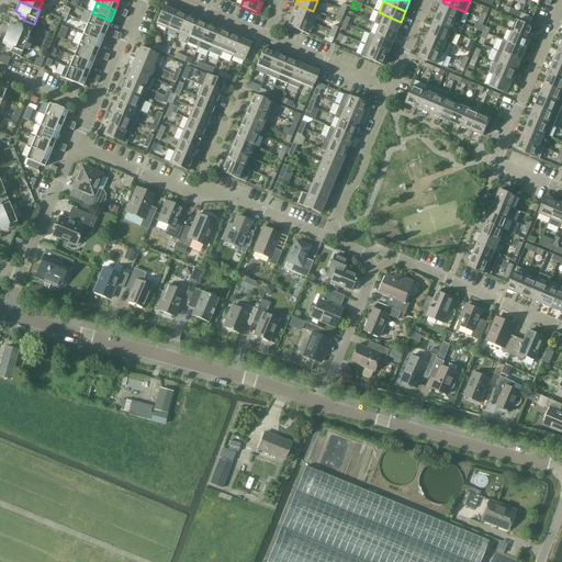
[(438,13),(461,22),(465,12),(442,2),(438,13)]
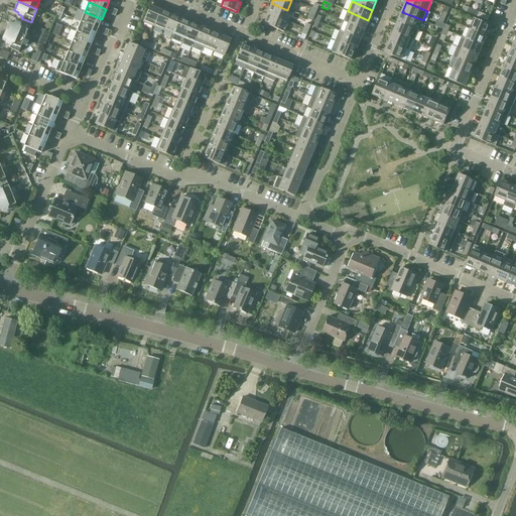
[(271,3),(267,13),(283,20),(287,10),(271,3)]
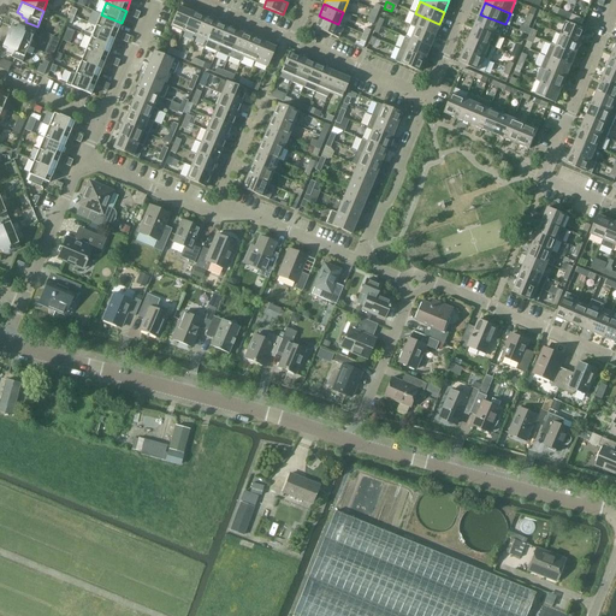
[(183,31),(191,12),(178,7),(170,27),(183,31)]
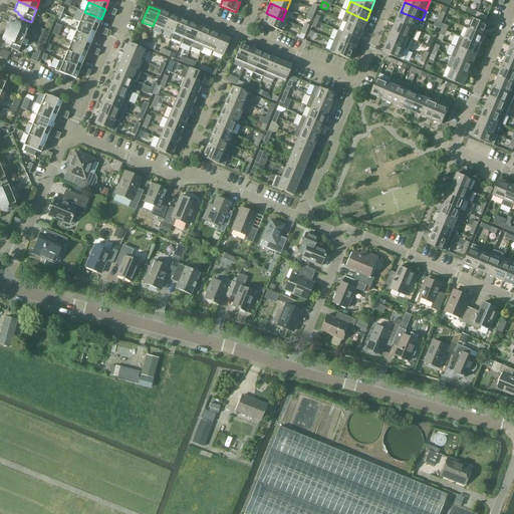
[(153,26),(163,30),(170,14),(160,10),(153,26)]
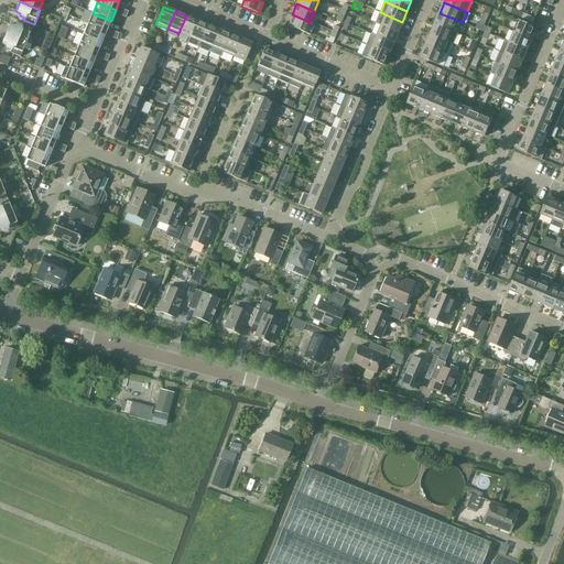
[(402,22),(380,12),(375,23),(380,25),(398,33),(402,22)]
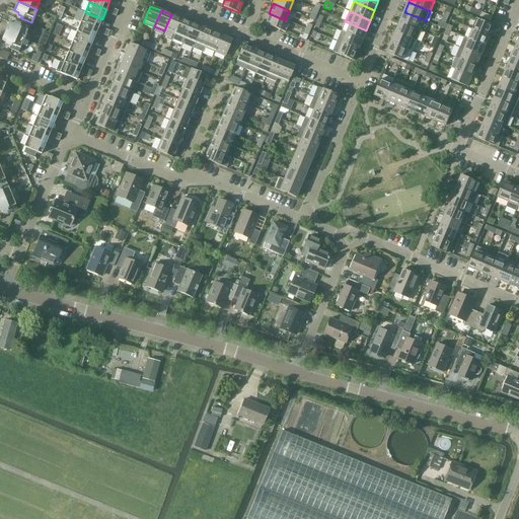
[(85,12),(81,22),(98,29),(102,19),(85,12)]
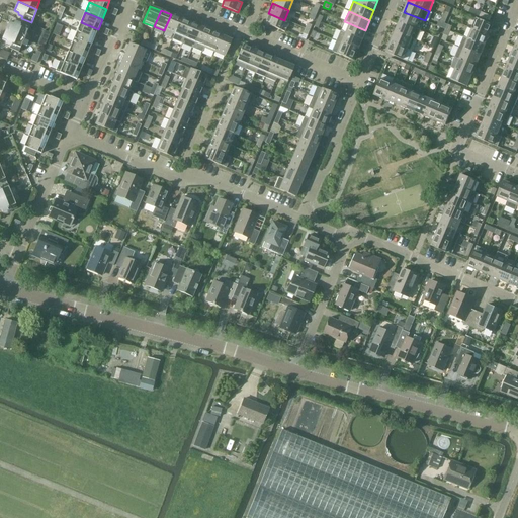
[(400,22),(416,28),(421,30),(425,20),(404,12),(400,22)]
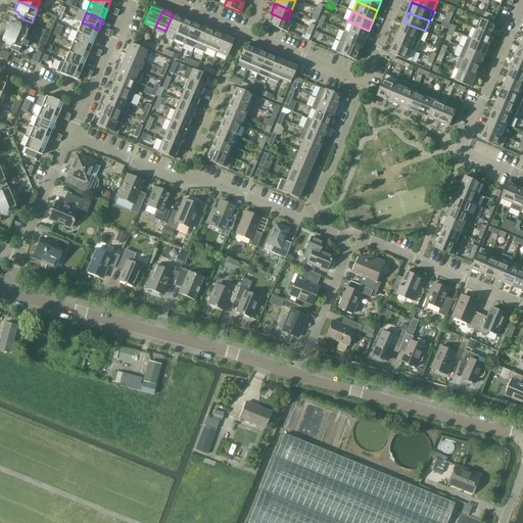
[(267,24),(283,31),(288,33),(292,22),(287,20),(271,13),(267,24)]
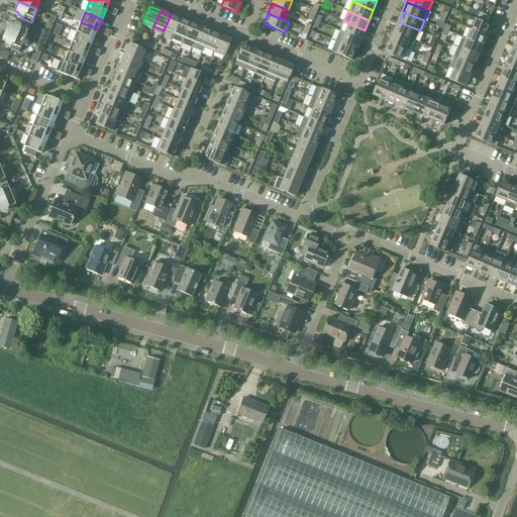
[(171,14),(164,30),(174,35),(181,18),(171,14)]
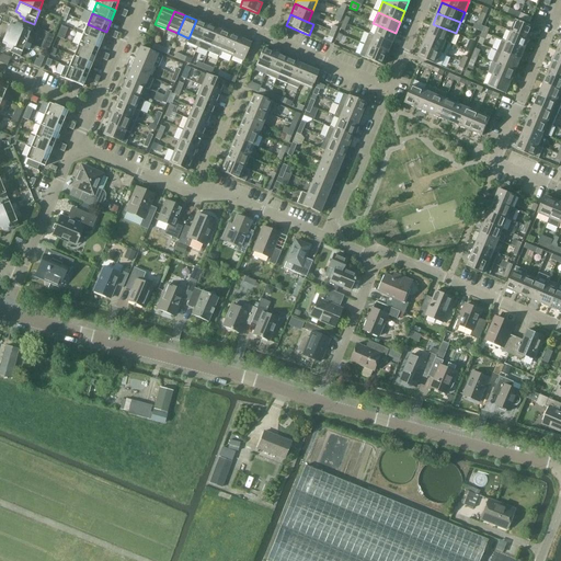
[(197,47),(207,25),(196,20),(189,38),(186,43),(197,47)]
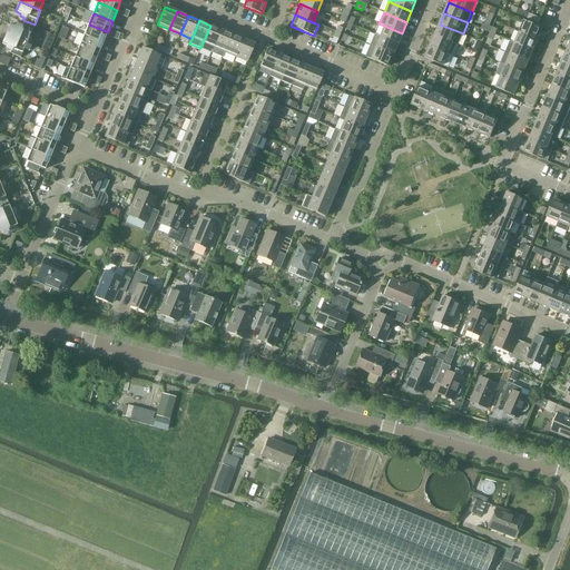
[(524,20),(520,32),(538,39),(542,28),(524,20)]
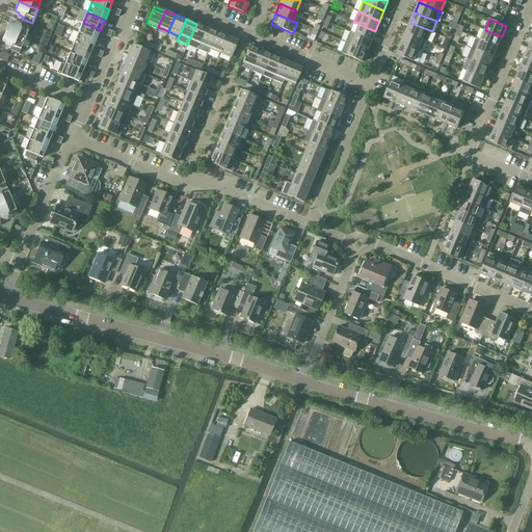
[(30,27),(21,23),(20,25),(15,23),(14,25),(9,23),(5,32),(25,41),(30,27)]
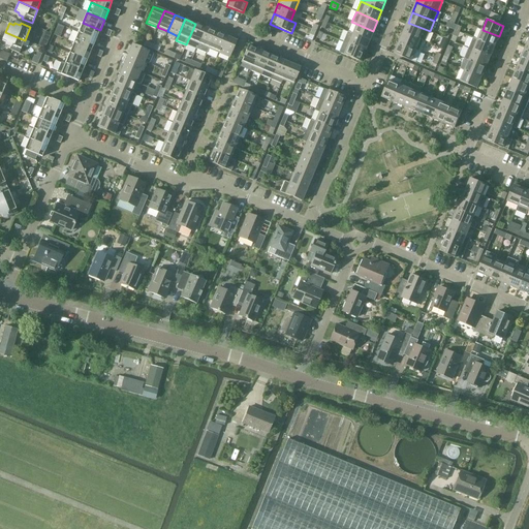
[(55,33),(61,35),(64,25),(58,23),(55,33)]
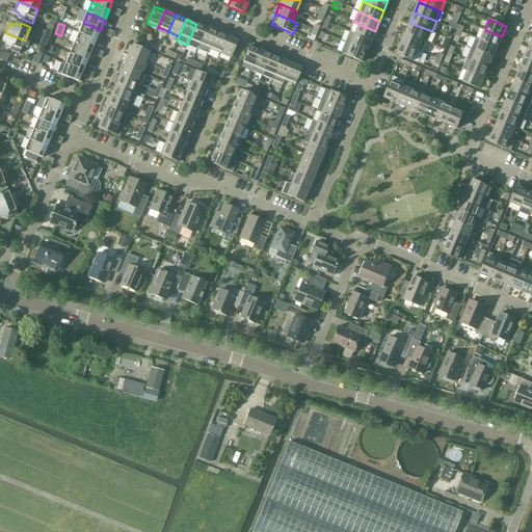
[(96,41),(101,30),(83,23),(78,33),(96,41)]
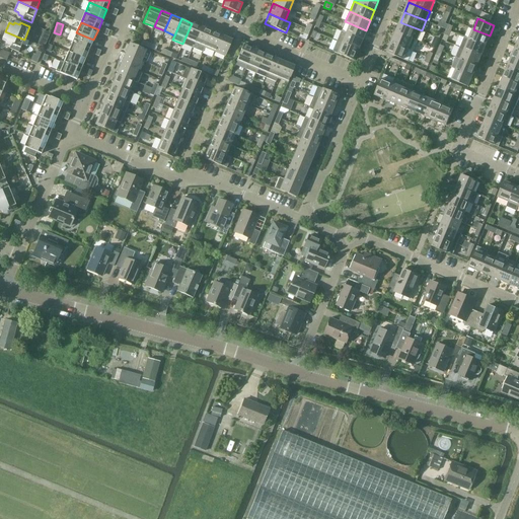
[(400,22),(396,32),(413,39),(413,40),(417,42),(422,30),(417,28),(400,22)]
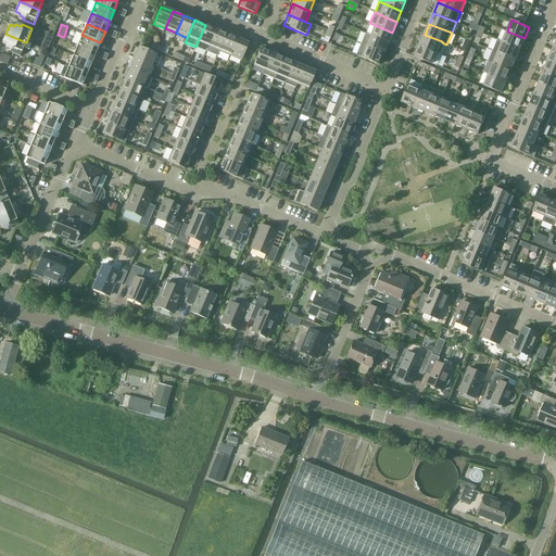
[(209,47),(216,29),(205,25),(196,47),(206,51),(209,47)]
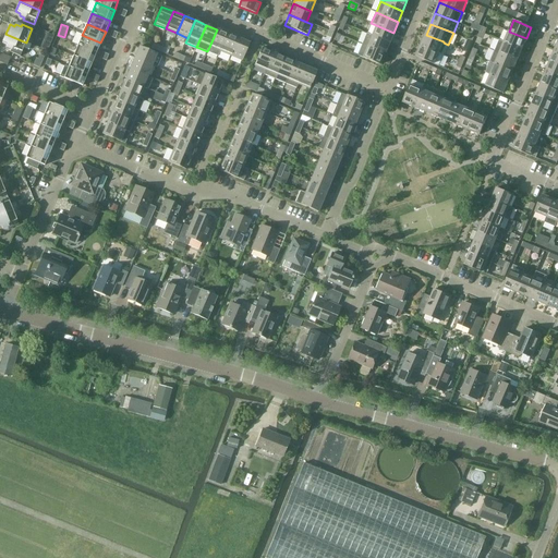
[(376,25),(372,36),(389,44),(393,33),(376,25)]
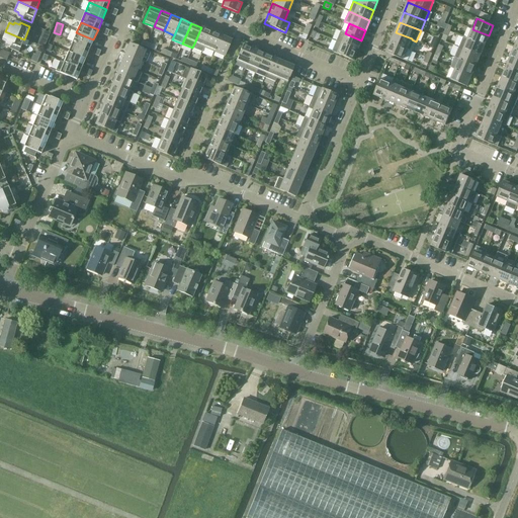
[(194,44),(204,48),(210,31),(201,27),(194,44)]
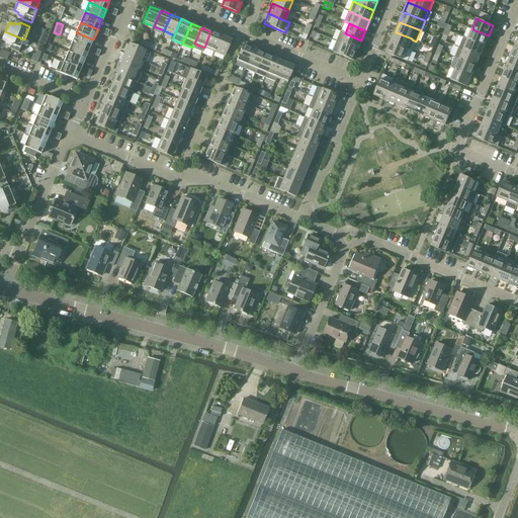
[(441,27),(439,32),(436,31),(434,36),(438,38),(441,33),(443,34),(445,29),(441,27)]
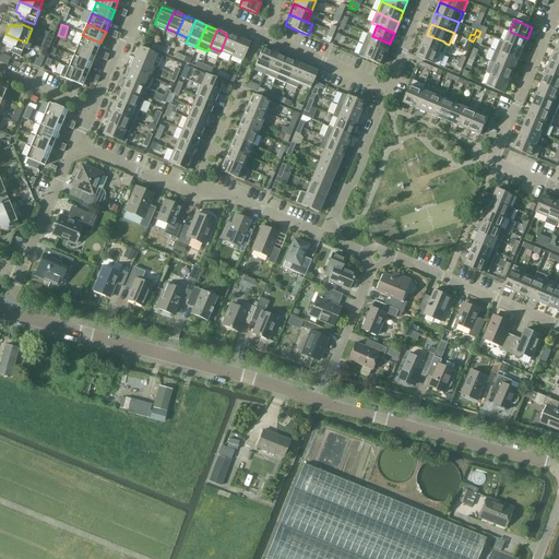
[(47,31),(40,47),(47,50),(55,34),(47,31)]
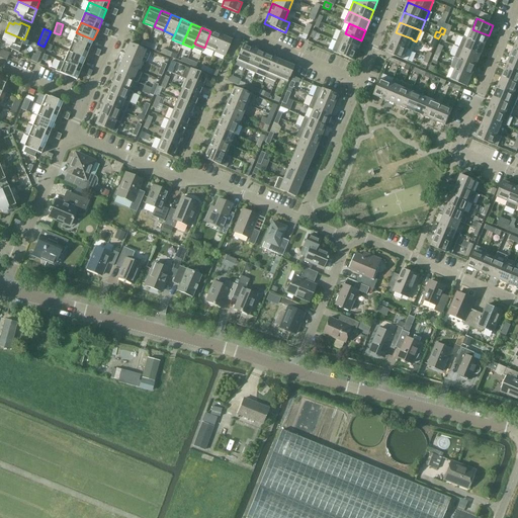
[(485,46),(489,35),(472,29),(468,39),(485,46)]
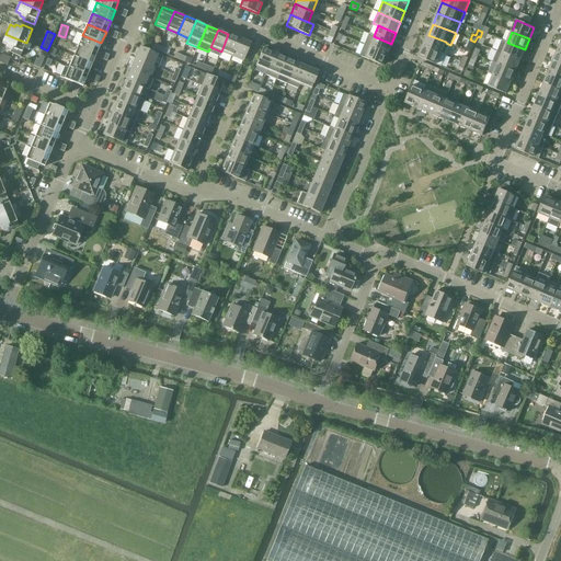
[(20,57),(26,43),(6,34),(2,44),(7,46),(6,48),(11,50),(10,53),(20,57)]
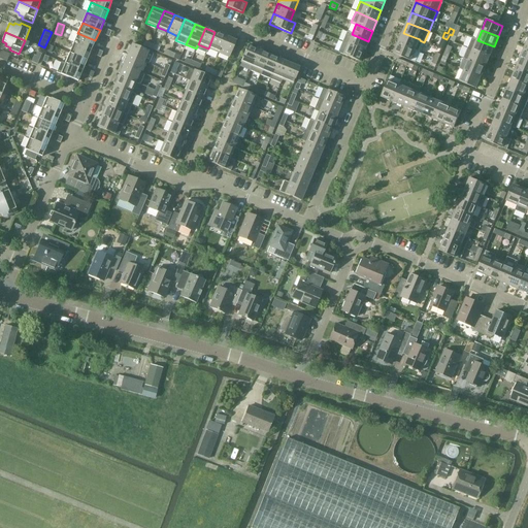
[(208,48),(219,53),(225,36),(215,32),(208,48)]
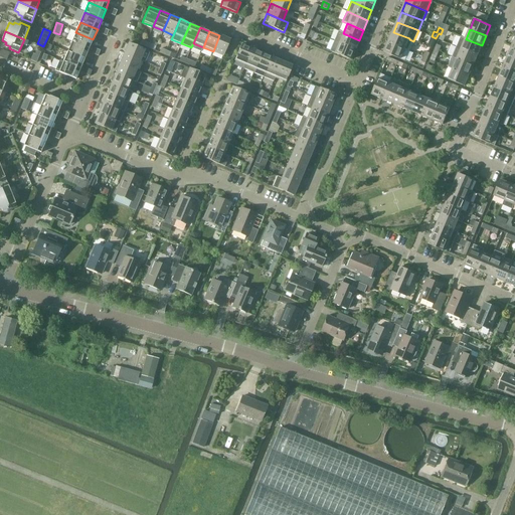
[(334,41),(355,49),(359,40),(343,33),(338,31),(334,41)]
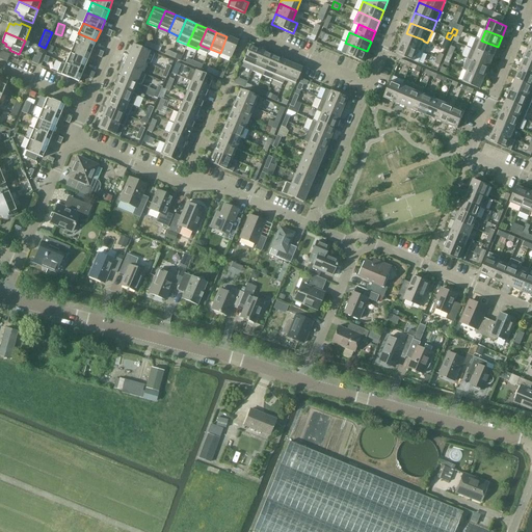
[(91,51),(96,41),(78,33),(74,44),(91,51)]
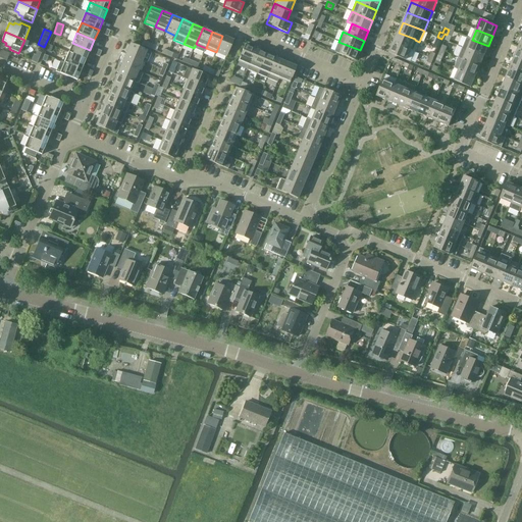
[(394,43),(415,51),(419,42),(415,40),(415,39),(399,33),(394,43)]
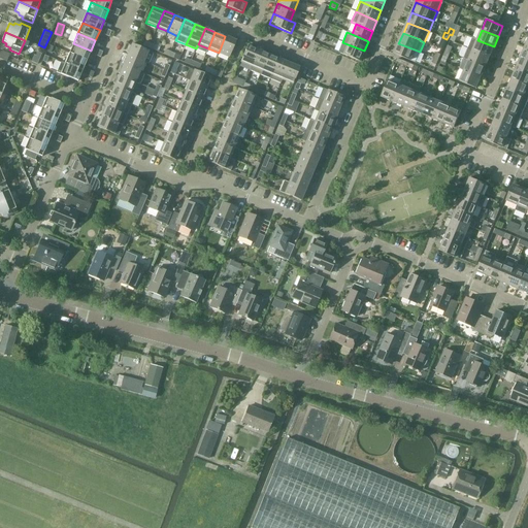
[(225,36),(219,53),(229,58),(236,41),(225,36)]
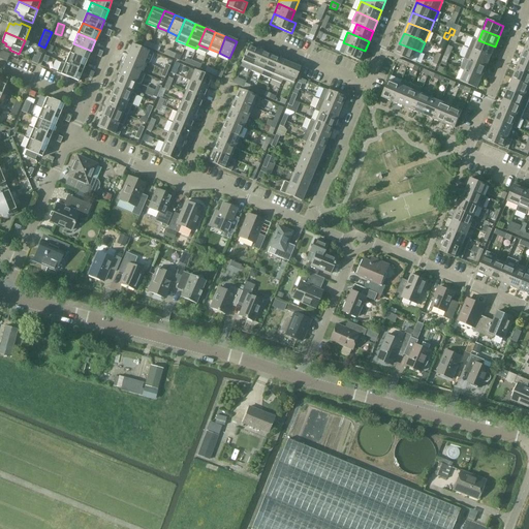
[(495,47),(478,40),(473,38),(469,48),(491,57),(495,47)]
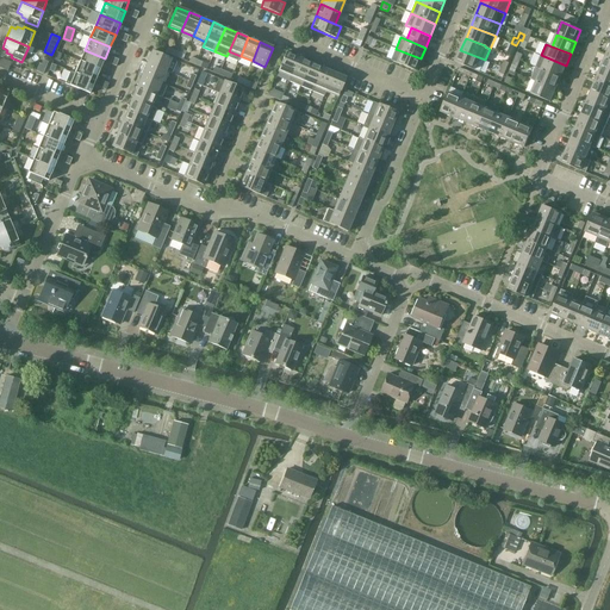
[(391,61),(415,72),(421,58),(396,49),(391,61)]
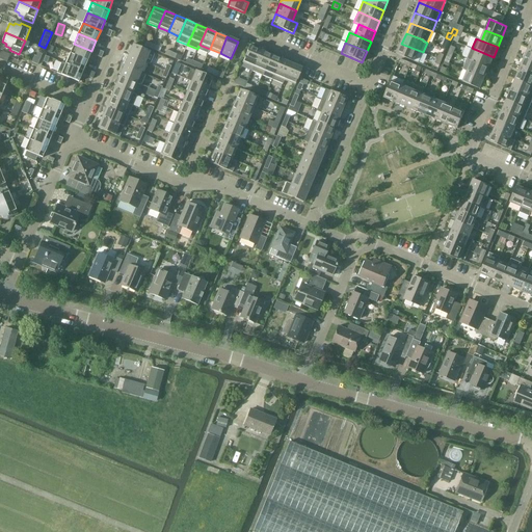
[(87,61),(91,51),(74,44),(70,53),(87,61)]
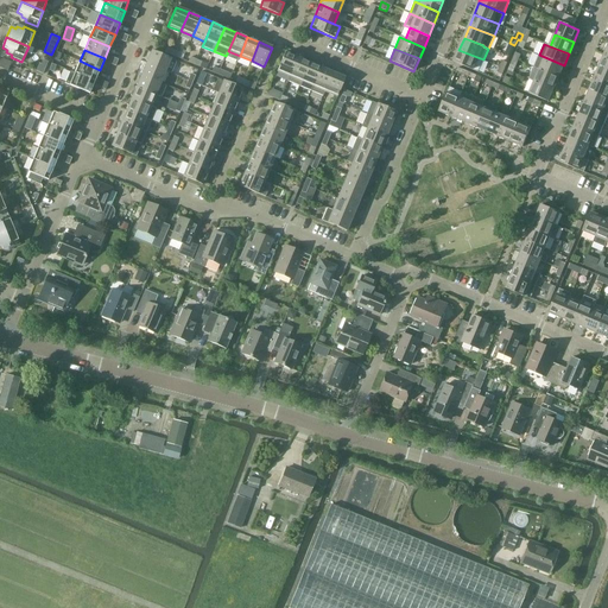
[(454,62),(473,70),(479,73),(483,59),(458,50),(454,62)]
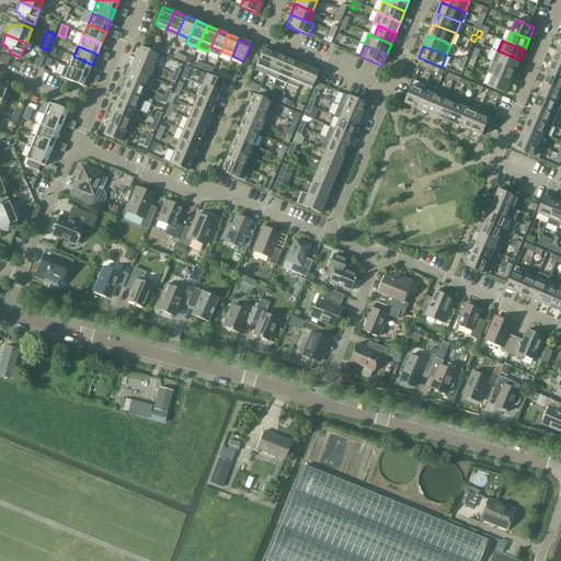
[(135,58),(153,66),(158,55),(140,47),(135,58)]
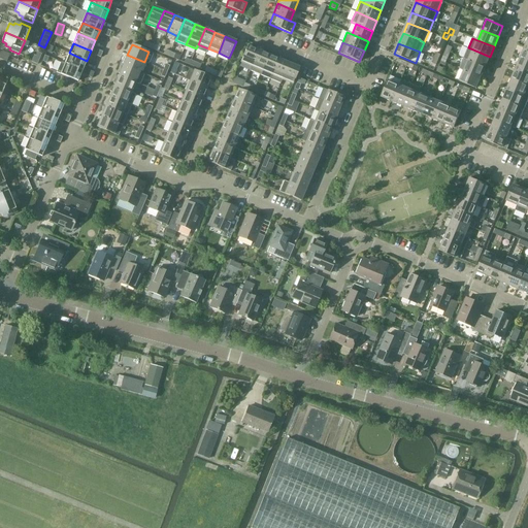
[(240,62),(252,67),(258,51),(248,45),(240,62)]
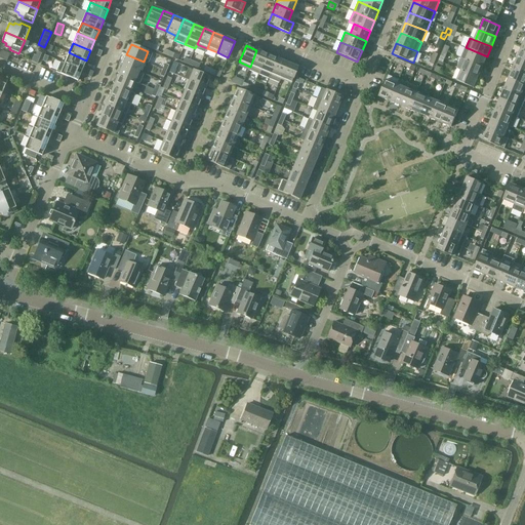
[(482,67),(487,56),(466,47),(461,57),(466,59),(482,67)]
